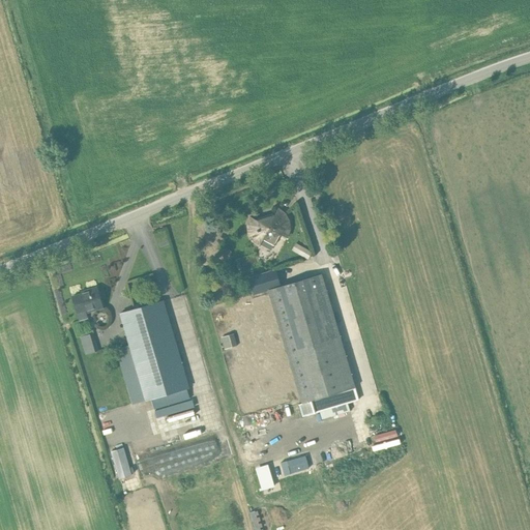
[(259,245),(262,239),(273,245),(280,234),(287,237),(290,229),(289,221),(285,213),(278,207),(273,215),(257,219),(249,216),(247,226),(248,233),(252,240),(259,245)]
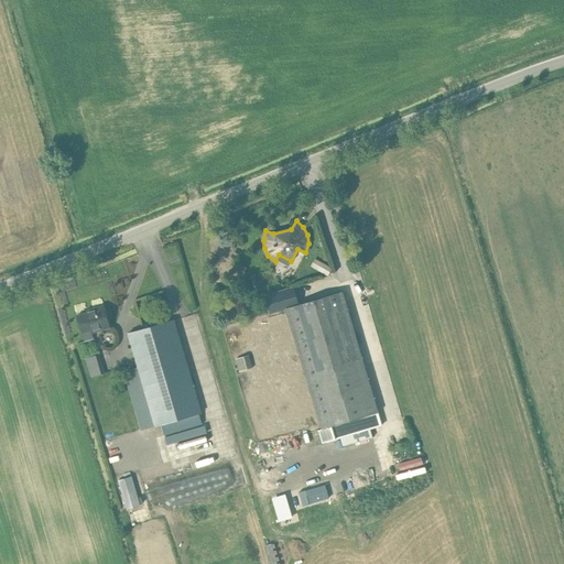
[(315,259),(311,267),(328,275),(332,269),(315,259)]
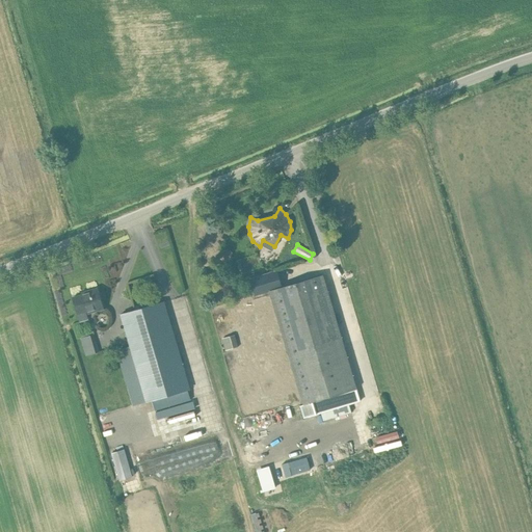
[(255,294),(282,286),(276,270),(249,278),(255,294)]
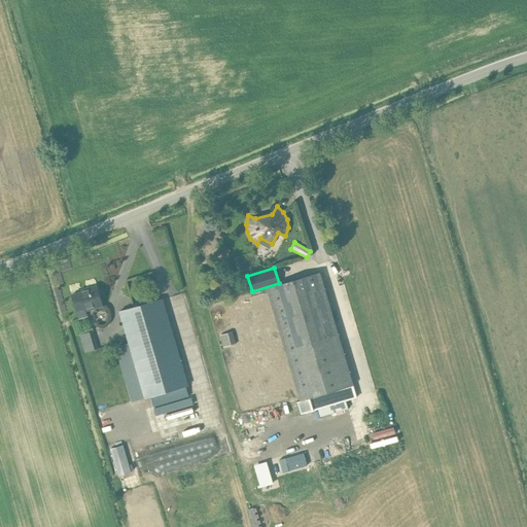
[(267,288),(300,401),(297,401),(301,414),(313,411),(309,398),(353,385),(320,272),(267,288)]
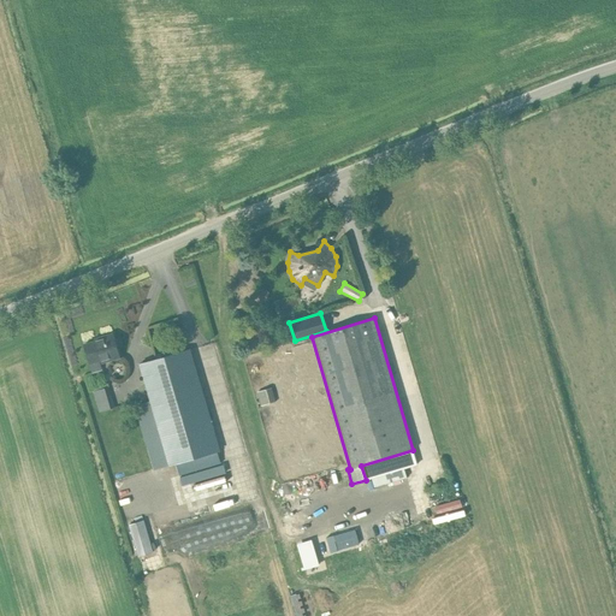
[(93,372),(101,369),(100,363),(107,361),(107,359),(119,355),(113,333),(102,337),(104,339),(84,344),(93,372)]
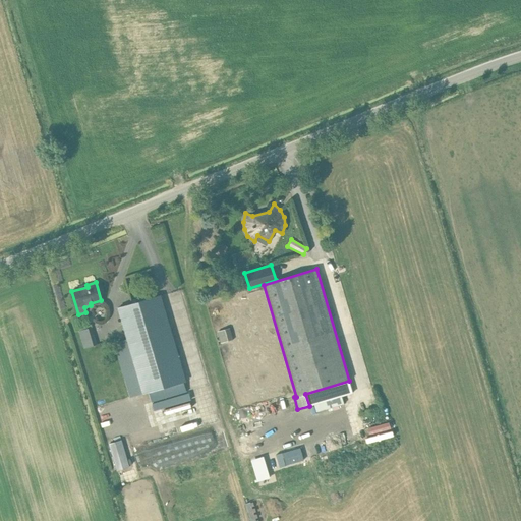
[(142,394),(149,392),(152,402),(186,392),(184,382),(186,382),(161,294),(117,307),(142,394)]
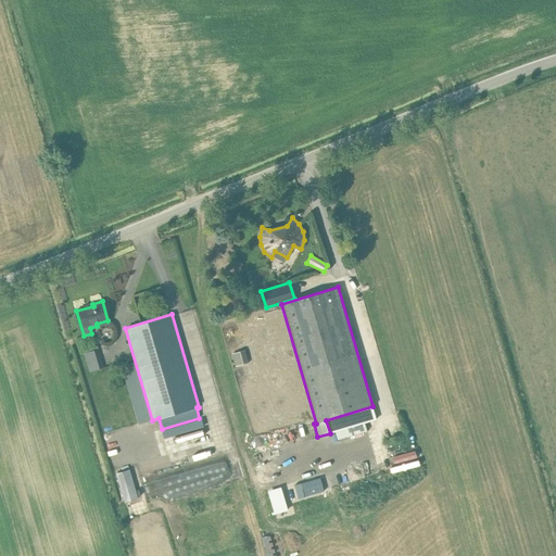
[(98,368),(103,367),(100,348),(95,349),(98,368)]
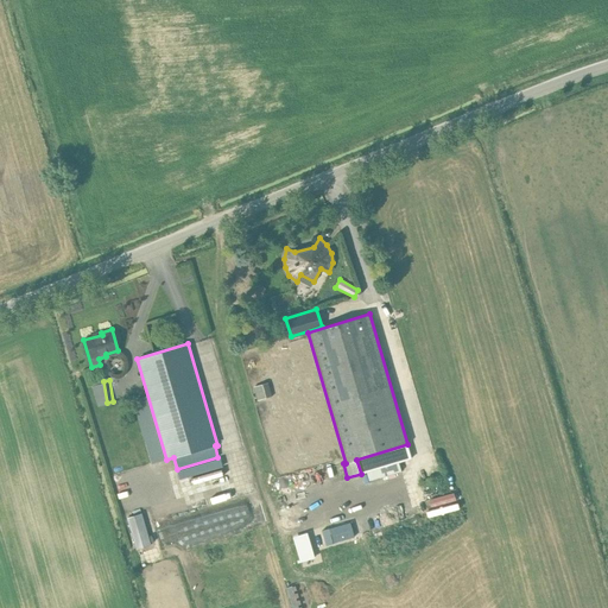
[(101,382),(90,385),(97,406),(107,404),(101,382)]
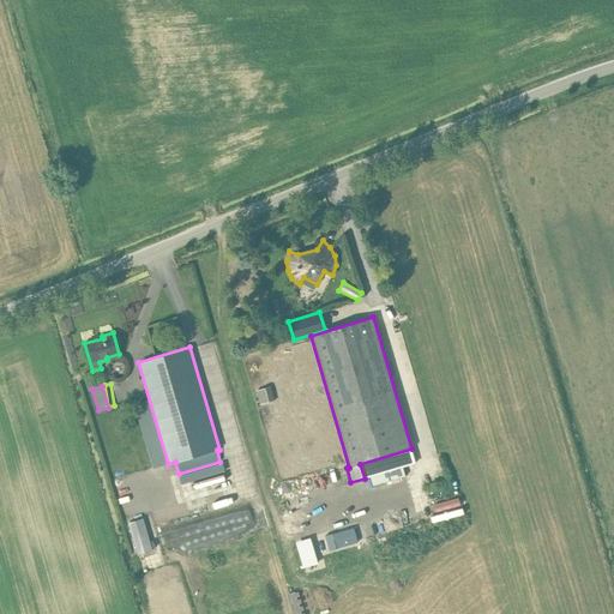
[(271,386),(257,390),(260,404),(275,399),(271,386)]
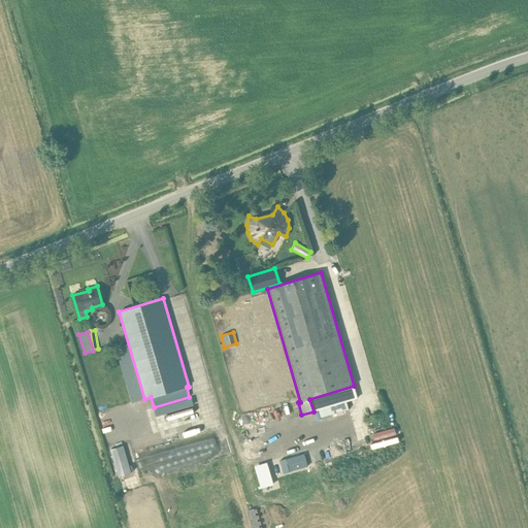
[(123,446),(109,450),(119,476),(131,472),(123,446)]
